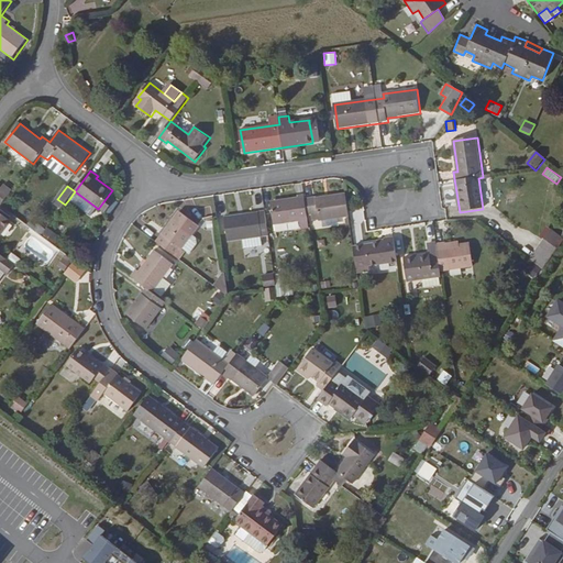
[(0,205),(1,207),(9,196),(0,189),(0,205)]
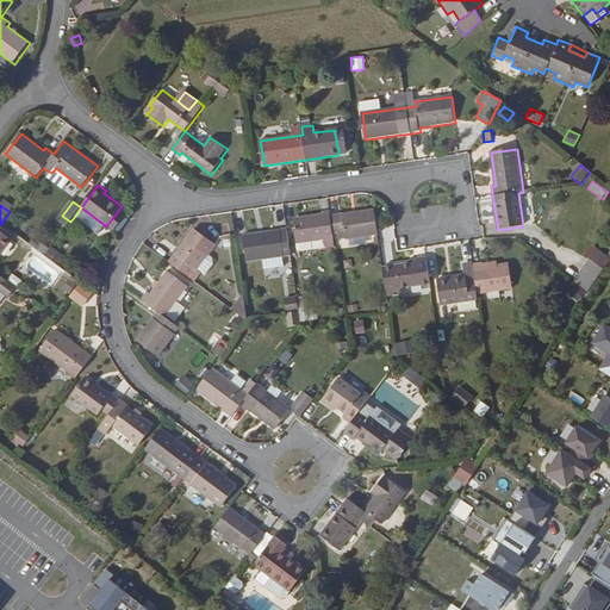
[(105,225),(81,207),(75,216),(99,234),(105,225)]
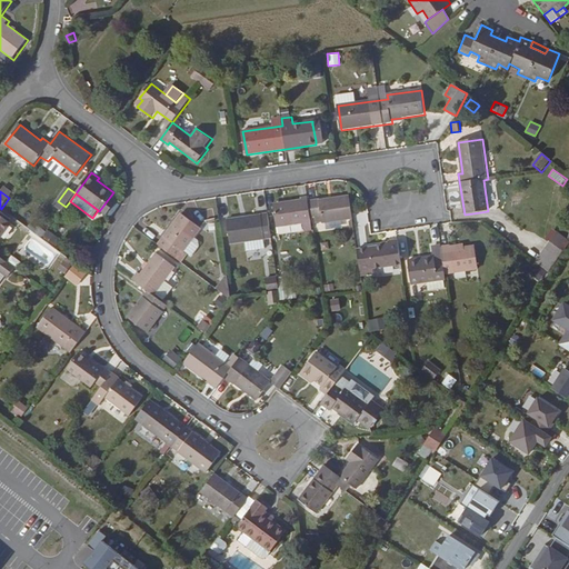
[(273,208),(277,228),(311,223),(309,212),(320,211),(321,225),(353,220),(349,193),(287,202),(287,207),(273,208)]
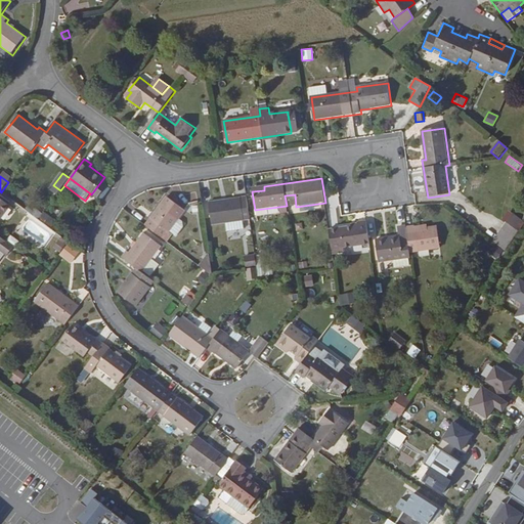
[(162,239),(183,211),(166,197),(160,204),(163,206),(161,210),(158,208),(143,225),(162,239)]
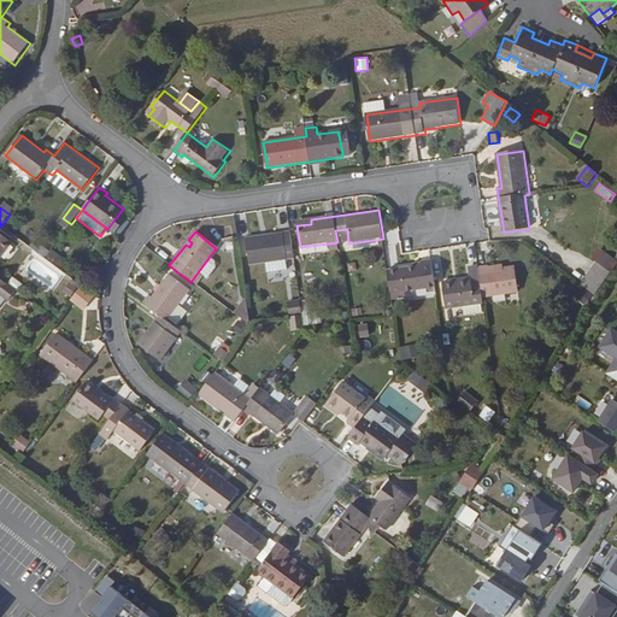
[(0,294),(7,286),(0,278),(0,257),(11,242),(0,233),(0,294)]
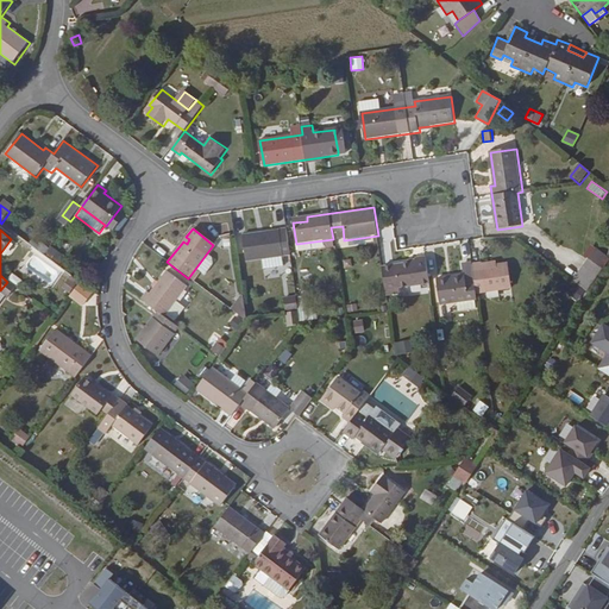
[(290,256),(287,230),(265,233),(267,237),(257,238),(257,234),(243,236),(246,263),(262,261),(282,257),(290,256)]
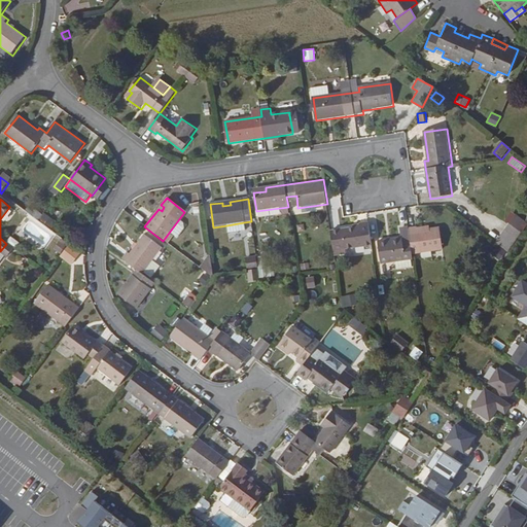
[(513,220),(507,229),(519,236),(523,227),(513,220)]
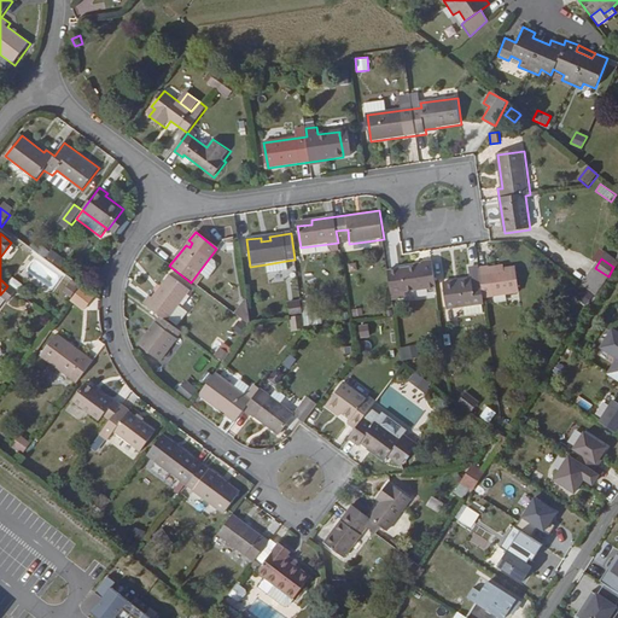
[(268,274),(287,272),(286,261),(266,264),(268,274)]
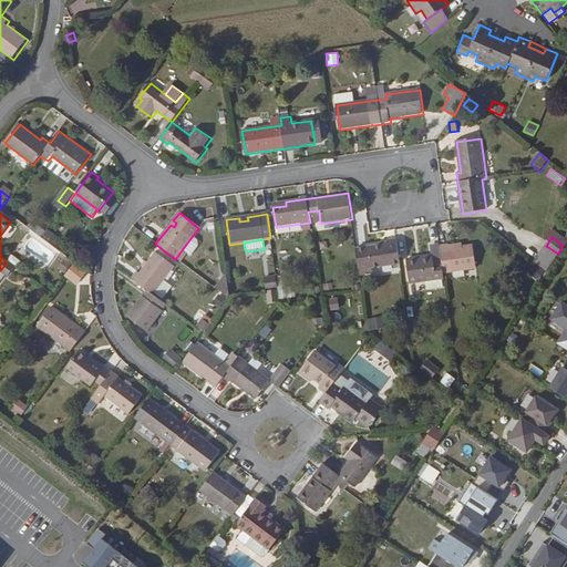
[(356,249),(359,270),(400,265),(397,239),(388,240),(388,245),(356,249)]
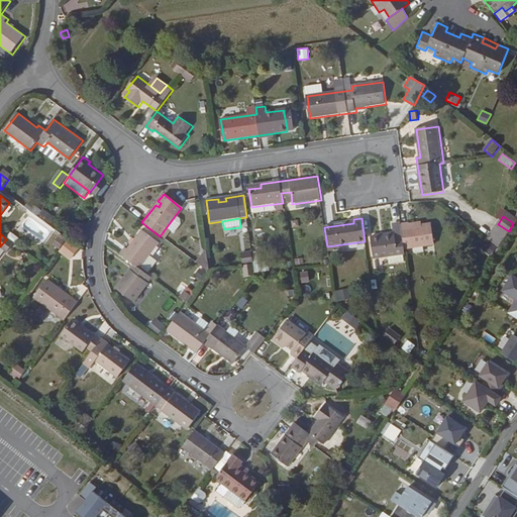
[(370,237),(373,259),(391,255),(405,253),(404,249),(435,245),(432,223),(418,225),(410,227),(409,224),(401,225),(403,239),(395,240),(395,237),(380,239),(379,236),(370,237)]
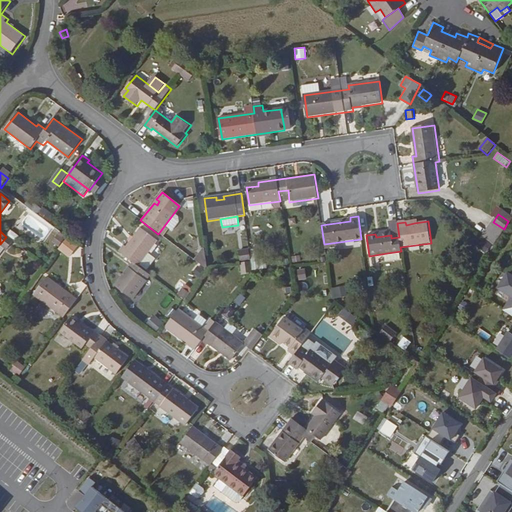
[(493,222),(483,237),(488,241),(494,247),(498,241),(505,230),(504,229),(493,222)]
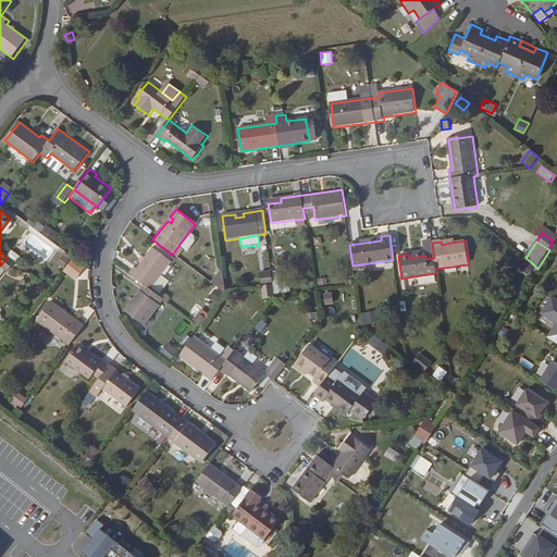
[(161,276),(172,261),(151,246),(136,267),(133,264),(127,273),(143,284),(123,311),(144,326),(163,300),(158,295),(150,291),(161,276)]
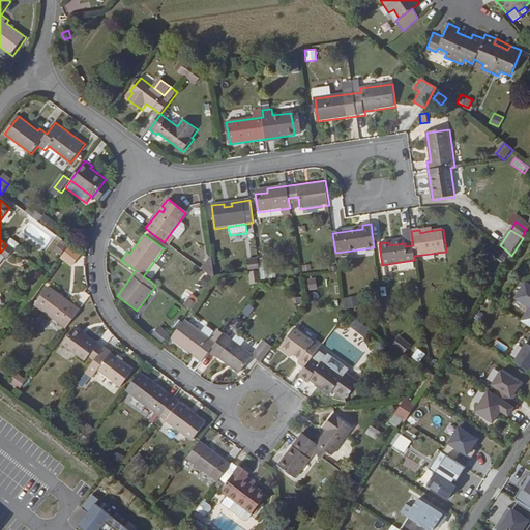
[(53,249),(60,255),(65,246),(58,241),(53,249)]
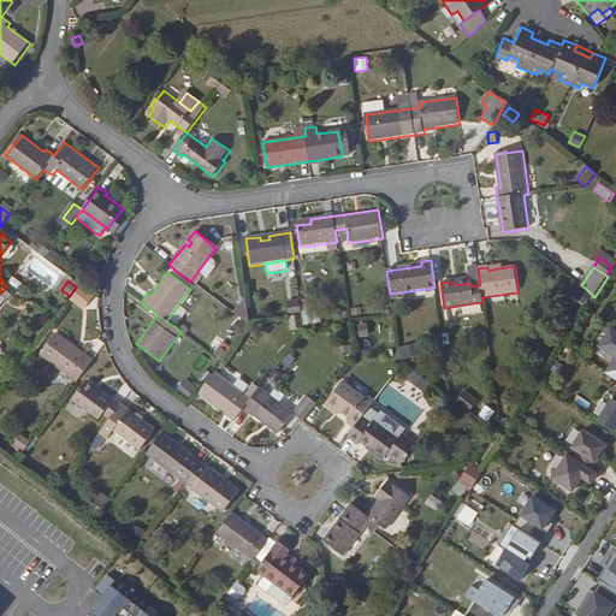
[(80,284),(69,298),(82,308),(93,295),(80,284)]
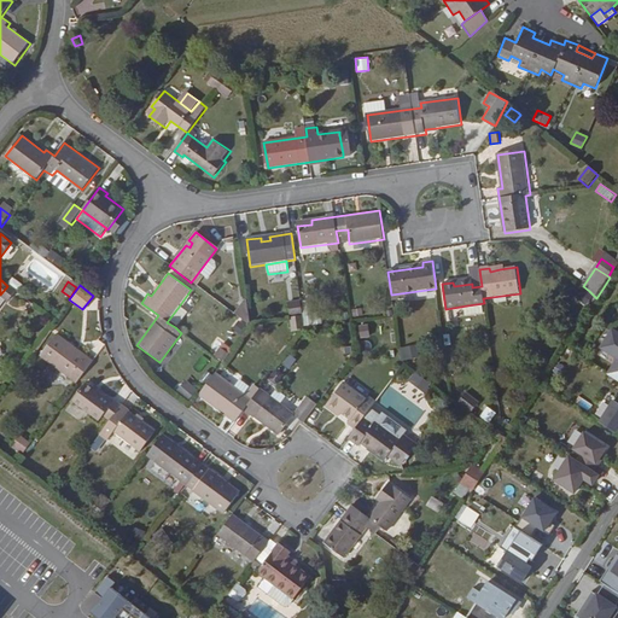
[(576,298),(587,304),(592,295),(582,289),(576,298)]
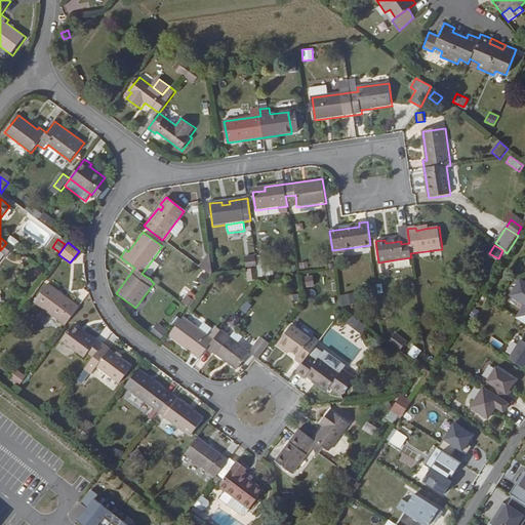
[(412,267),(411,257),(397,259),(398,269),(412,267)]
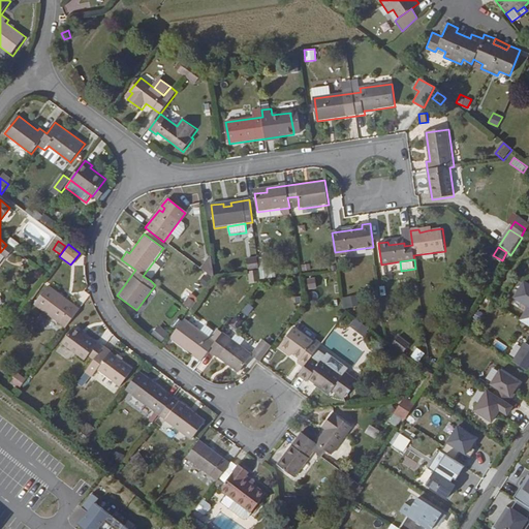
[(153,262),(143,276),(150,280),(159,268),(153,262)]
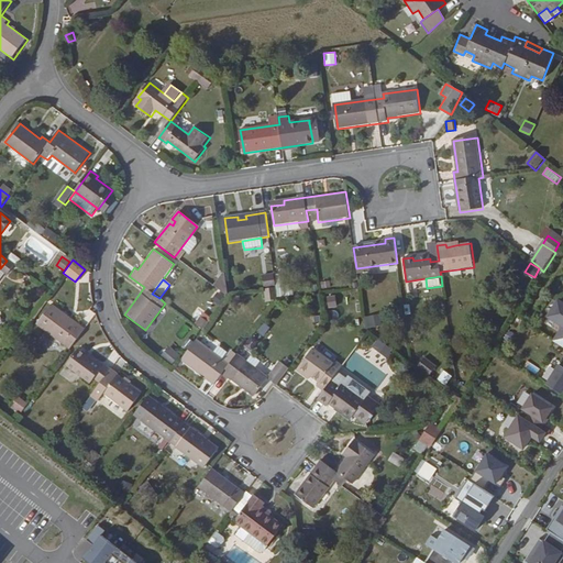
[(337,307),(335,295),(327,296),(328,308),(337,307)]
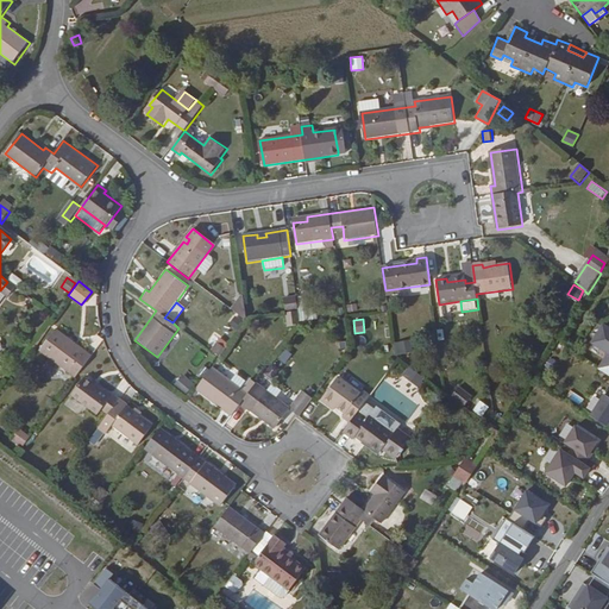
[(608,331),(601,326),(591,341),(608,352),(598,368),(608,374),(608,331)]
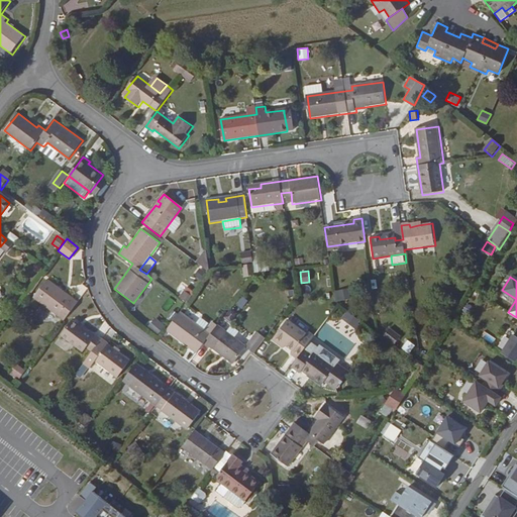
[(46,279),(33,298),(64,320),(78,302),(46,279)]
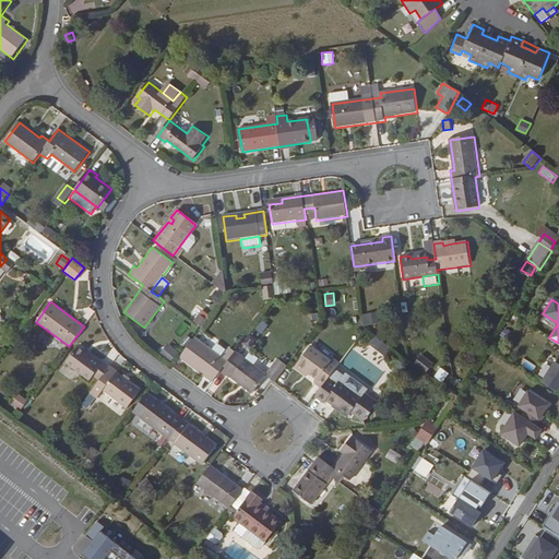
[(377,310),(363,313),(365,325),(379,321),(377,310)]
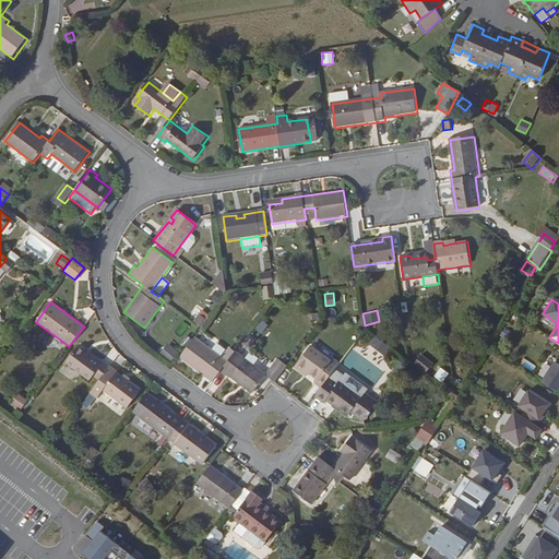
[(200,314),(194,322),(201,328),(207,321),(200,314)]
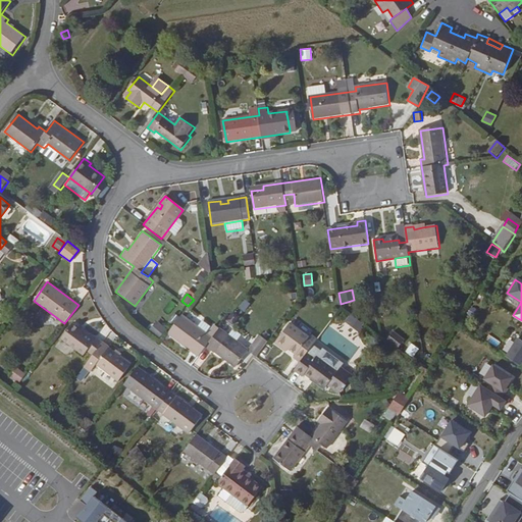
[(360,340),(368,333),(354,313),(346,318),(360,340)]
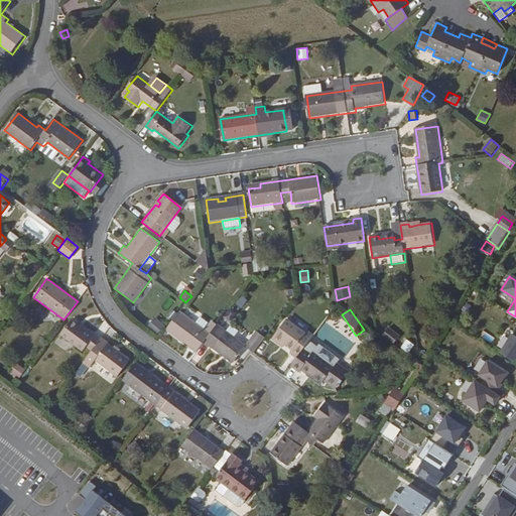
[(210,335),(179,312),(166,331),(197,353),(205,343),(233,364),(245,347),(253,353),(265,338),(257,331),(246,346),(219,324),(210,335)]
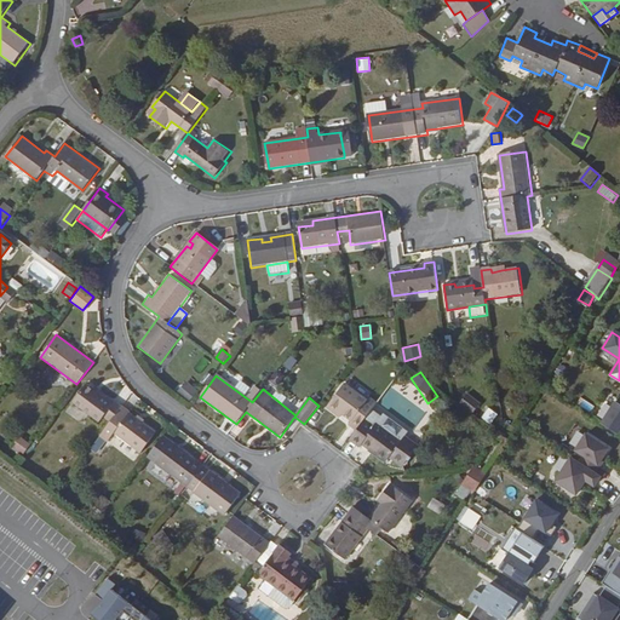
[(177,390),(190,399),(197,388),(184,379),(177,390)]
